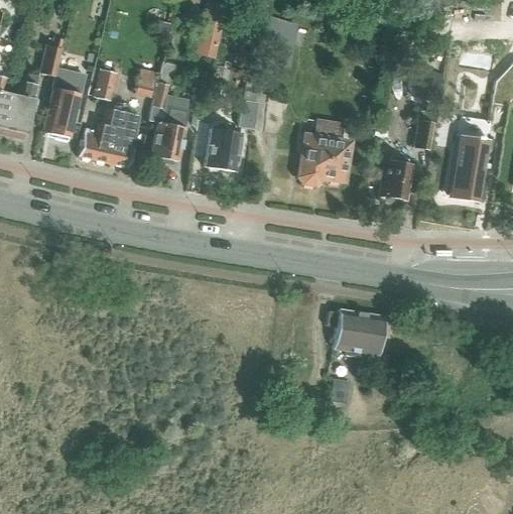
[(208,0),(201,35),(198,34),(196,41),(199,41),(197,51),(197,52),(215,56),(223,22),(227,1),(222,0),(208,0)]
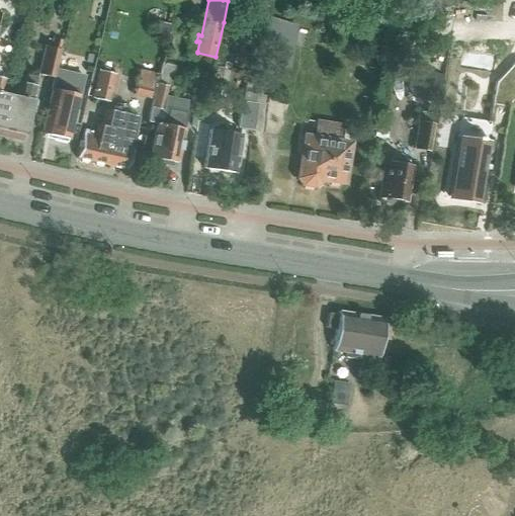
[(292,68),(301,24),(273,15),(266,63),(292,68)]
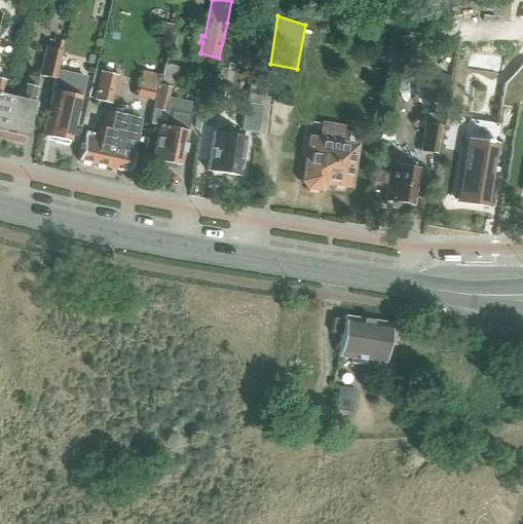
[(164,21),(161,32),(173,34),(175,23),(164,21)]
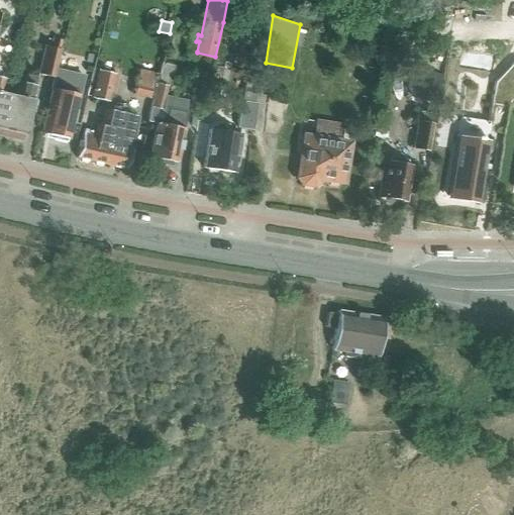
[(56,76),(57,72),(63,48),(65,38),(55,35),(53,45),(45,44),(39,72),(56,76)]
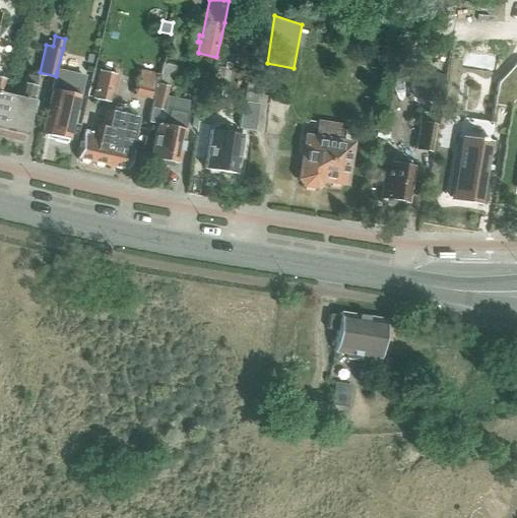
[(162,72),(155,96),(153,106),(150,120),(158,121),(151,155),(180,162),(186,127),(185,127),(188,113),(189,113),(191,100),(168,94),(171,84),(173,85),(178,66),(165,62),(162,72)]
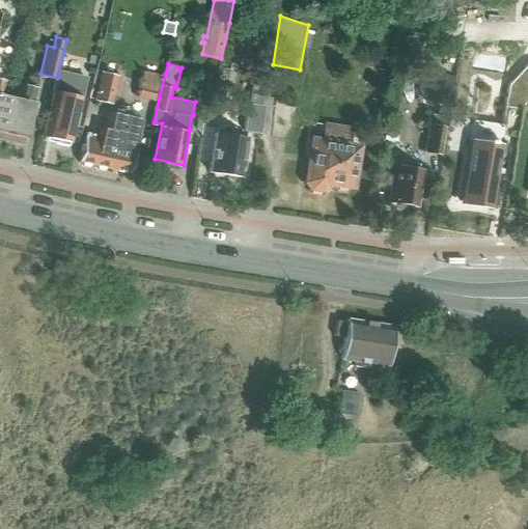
[(527,63),(510,83),(506,105),(522,108),(527,101),(527,63)]
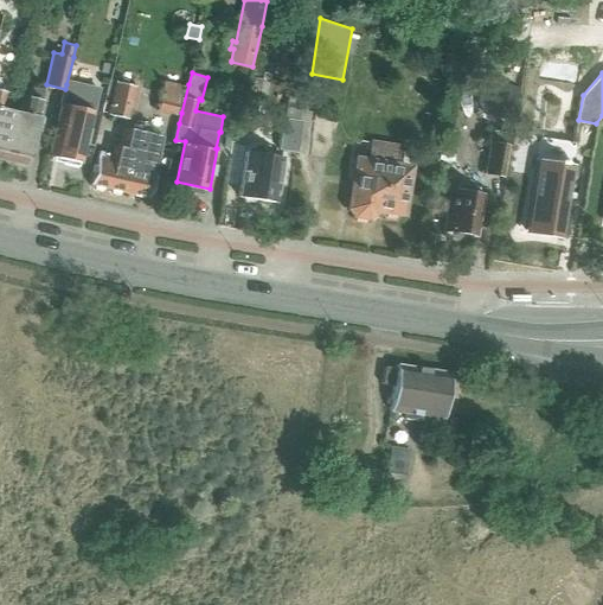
[(480,83),(480,93),(480,102),(488,114),(514,119),(517,116),(523,87),(483,75),(480,83)]
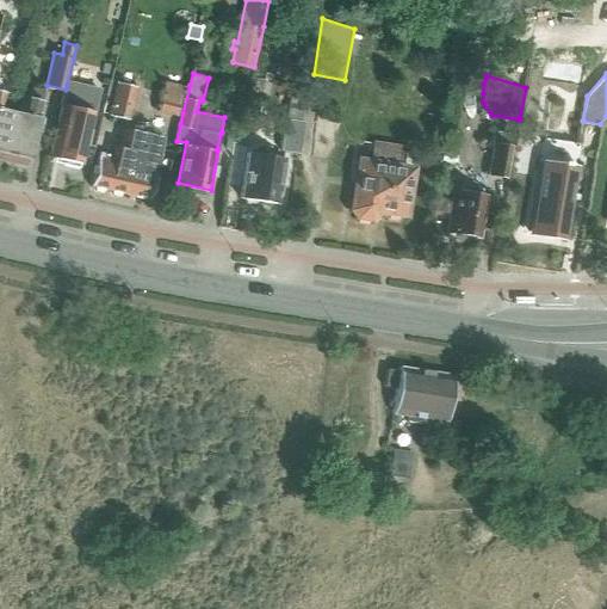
[(70,79),(51,154),(64,158),(63,162),(79,166),(80,161),(82,161),(100,87),(97,86),(84,82),(70,79)]
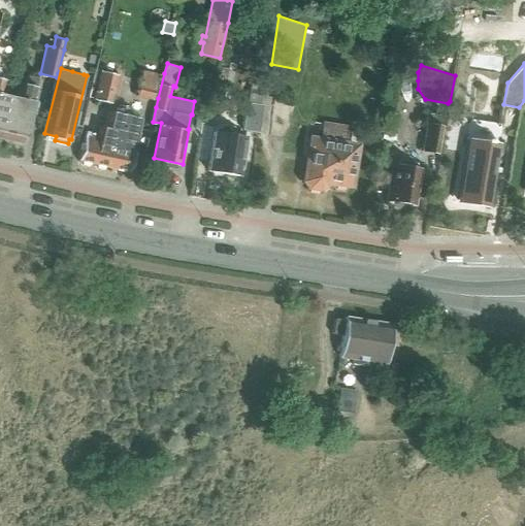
[(0,128),(3,130),(10,95),(3,93),(6,78),(1,77),(3,70),(0,69),(0,128)]
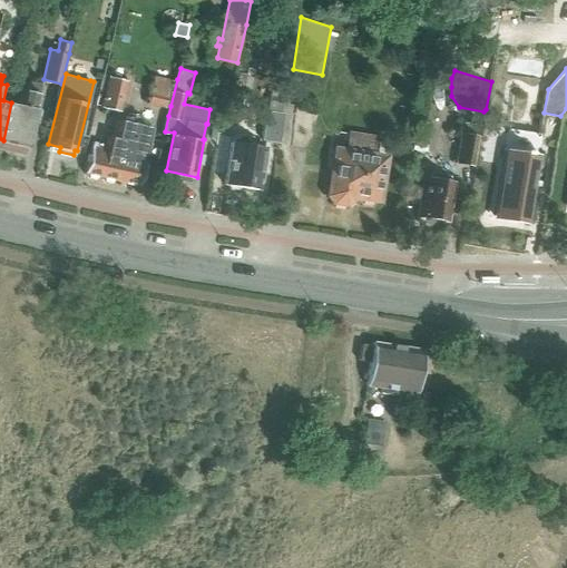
[(128,95),(132,80),(109,75),(103,105),(119,109),(123,94),(128,95)]
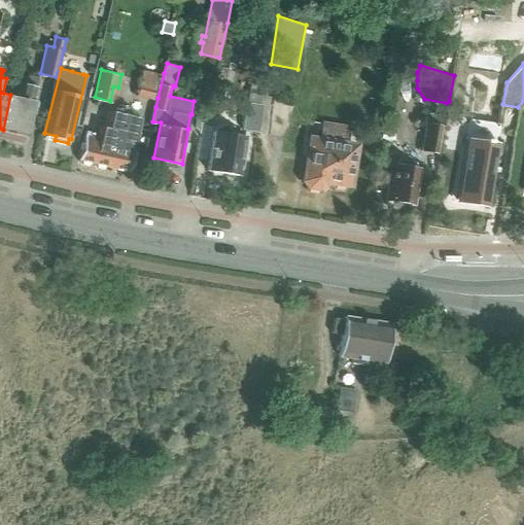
[(158,98),(164,73),(144,69),(141,82),(138,94),(158,98)]
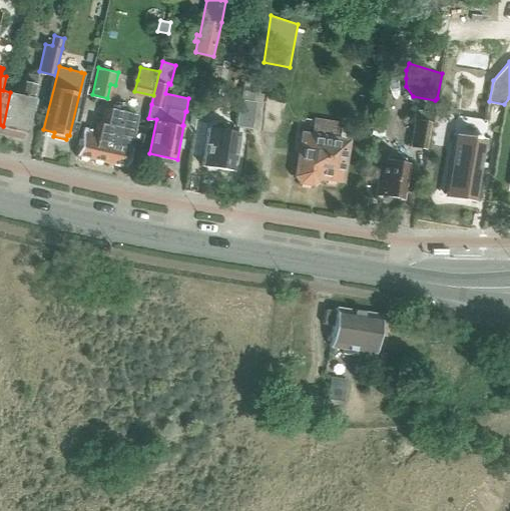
[(18,93),(10,92),(3,126),(26,131),(31,108),(35,109),(38,98),(34,97),(37,83),(39,75),(29,72),(27,81),(21,79),(18,93)]
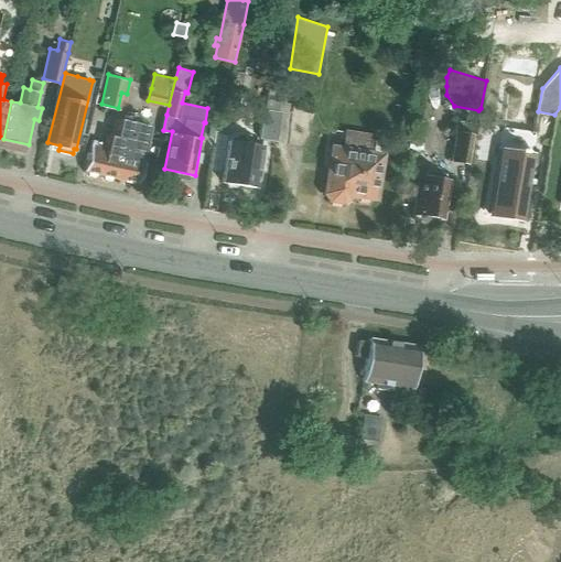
[(277,139),(281,111),(266,109),(261,137),(277,139)]
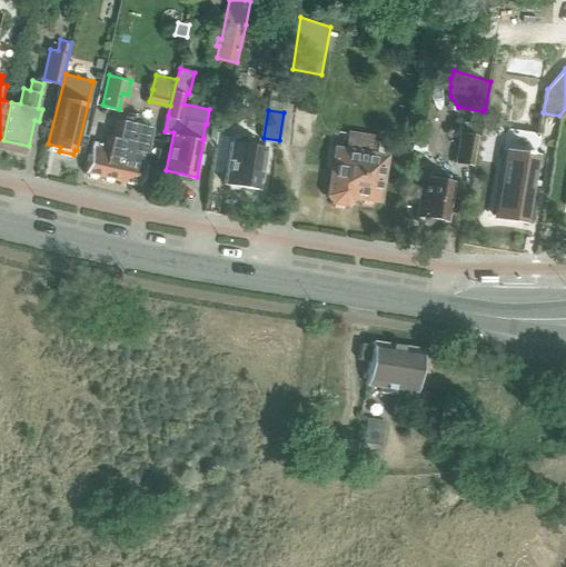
[(135,117),(132,117),(119,178),(141,183),(148,152),(150,140),(151,140),(155,127),(149,126),(150,120),(141,119),(142,115),(136,112),(135,117)]
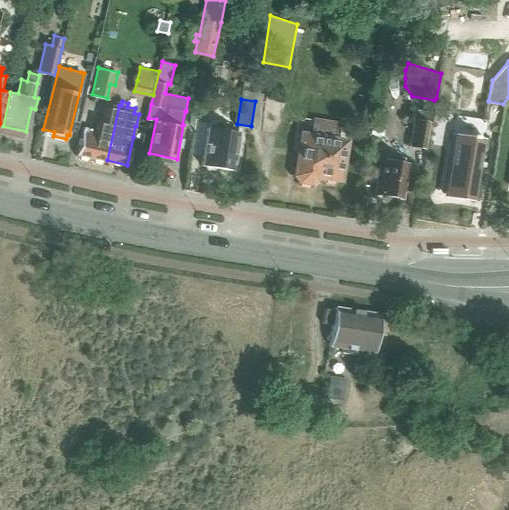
[(107,160),(119,105),(113,103),(112,108),(107,107),(104,106),(100,122),(98,122),(96,129),(85,127),(78,153),(107,160)]
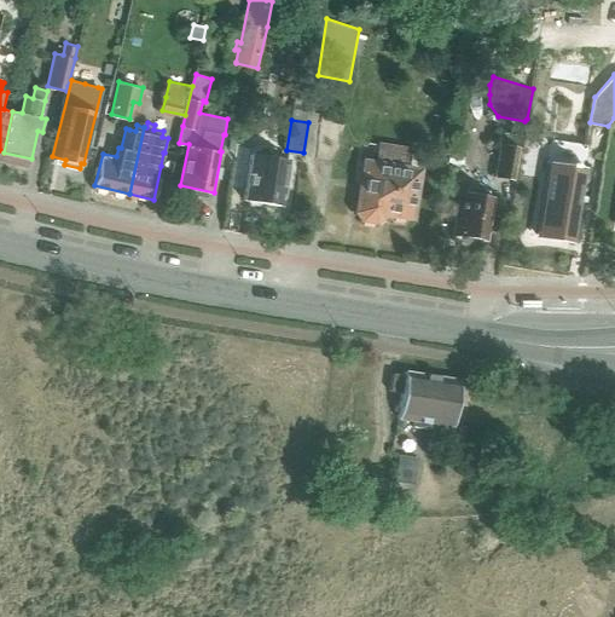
[(504,133),(502,145),(497,176),(515,178),(521,136),(504,133)]
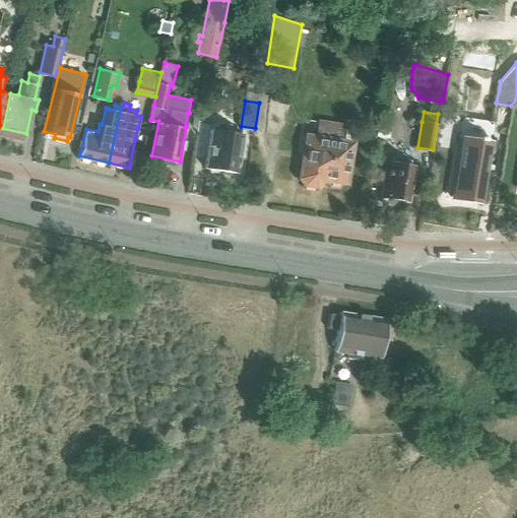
[(461,136),(452,195),(480,200),(479,203),(481,203),(492,139),(491,139),(494,121),(464,116),(461,136)]
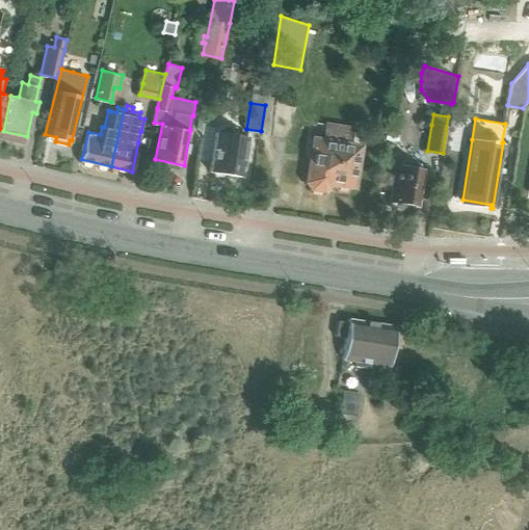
[(326,122),(324,139),(315,138),(309,181),(313,187),(323,188),(329,184),(331,181),(354,185),(361,146),(351,143),(354,126),(326,122)]
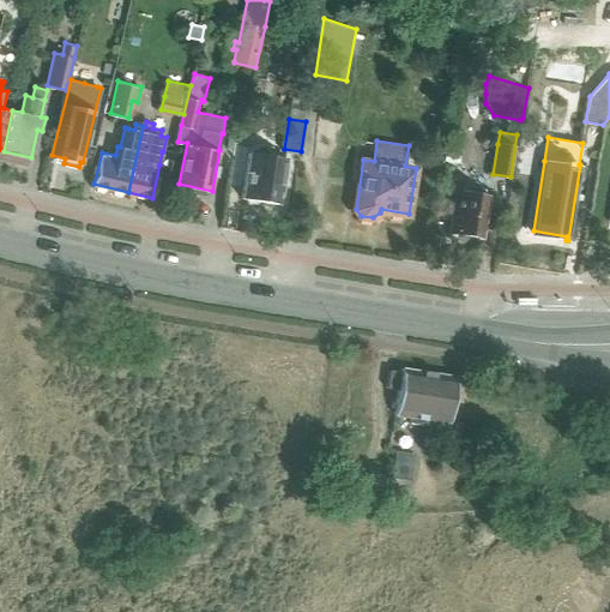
[(235,159),(230,184),(246,187),(243,197),(248,197),(251,202),(259,203),(261,199),(281,203),(288,157),(272,155),(273,145),(255,142),(253,151),(251,150),(248,161),(235,159)]
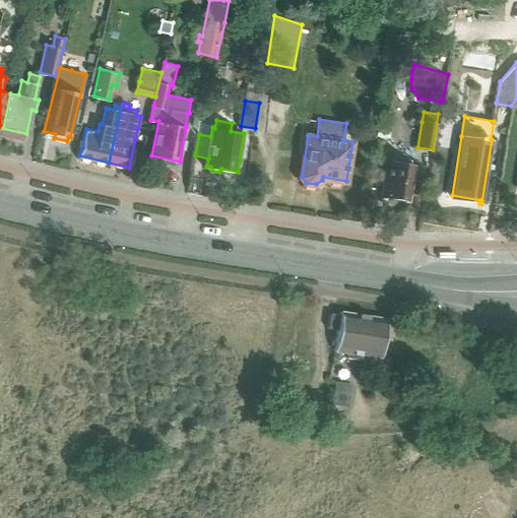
[(409,200),(414,166),(388,162),(383,195),(409,200)]
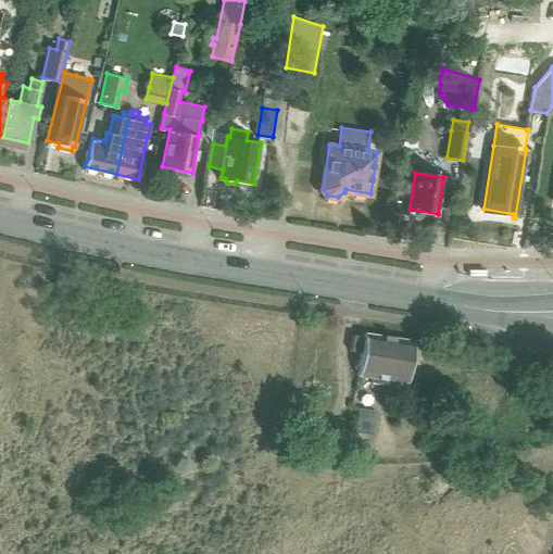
[(373,376),(375,376),(374,381),(390,383),(391,378),(407,381),(413,338),(365,331),(364,335),(353,334),(351,349),(362,351),(357,375),(373,377),(373,376)]
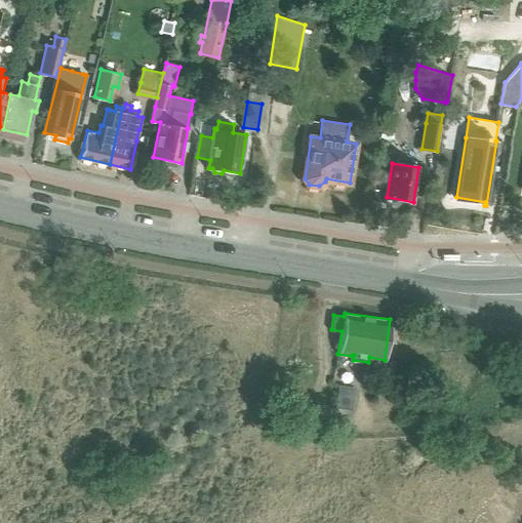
[(355,386),(340,384),(337,406),(351,409),(355,386)]
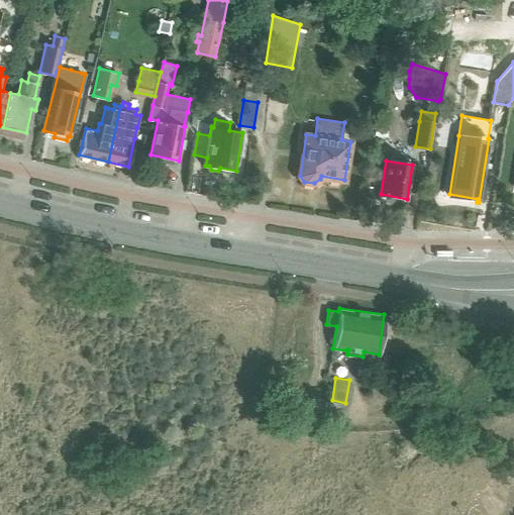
All buildings are outlined.
